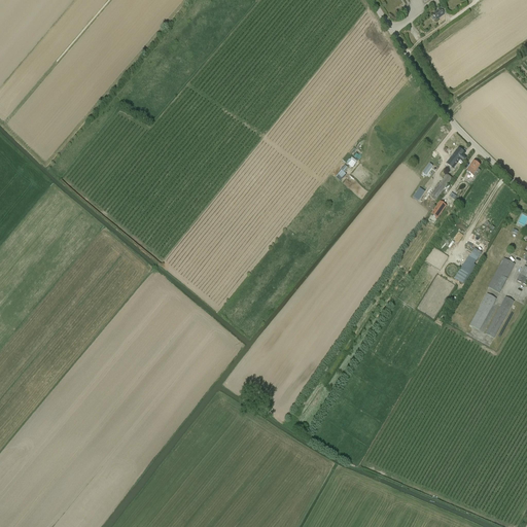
[(445,15),(448,12),(444,7),(441,9),(432,14),(436,22),(445,15)]
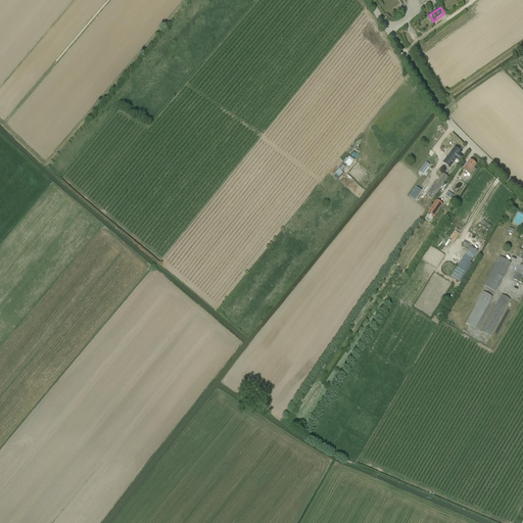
[(455,148),(448,156),(455,160),(459,163),(464,157),(460,154),(461,152),(455,148)]
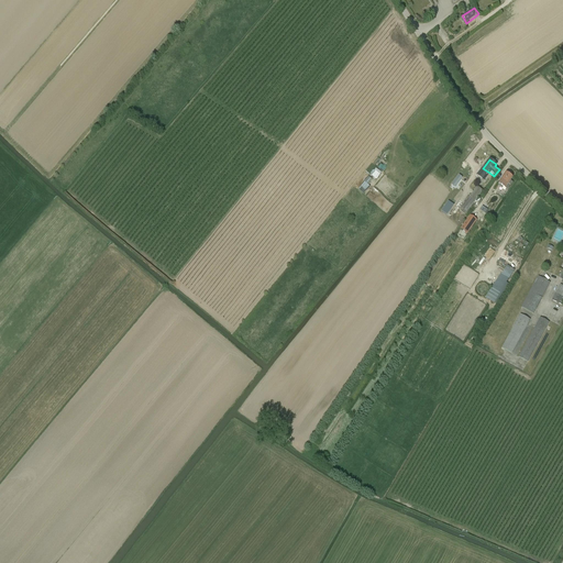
[(375,167),(370,174),(376,179),(382,173),(375,167)]
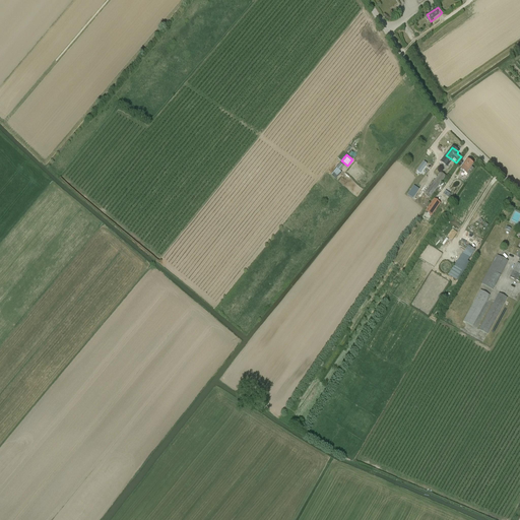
[(446,155),(441,163),(447,167),(452,159),(446,155)]
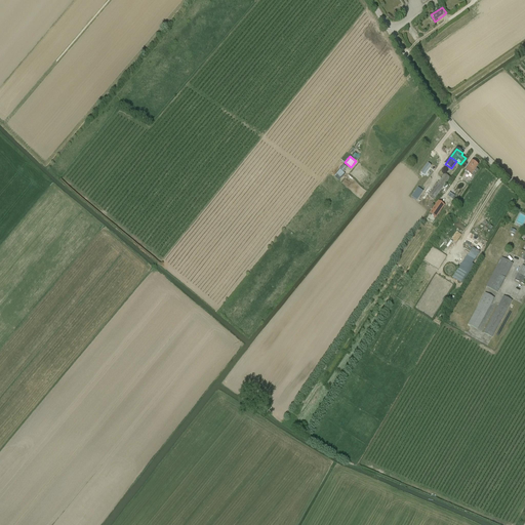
[(476,173),(478,170),(476,168),(478,165),(472,161),(465,172),(468,175),(469,173),(474,176),(476,173)]
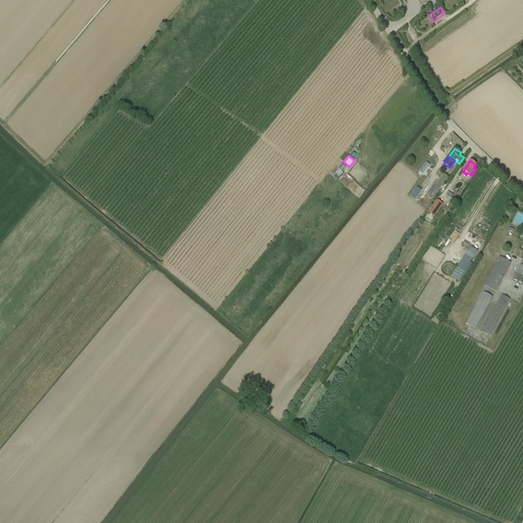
[(338,180),(344,173),(342,172),(346,167),(342,163),(332,176),(338,180)]
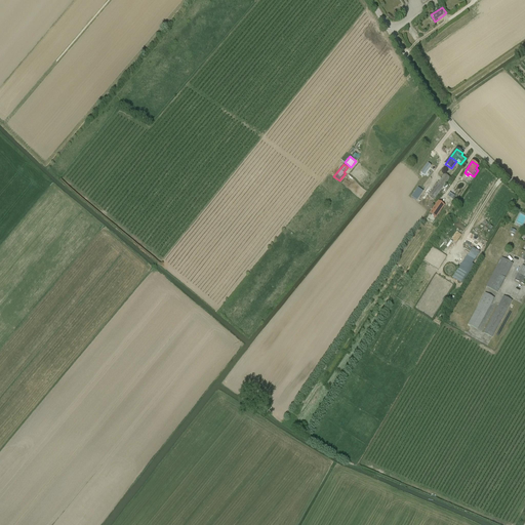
[(450,178),(445,174),(430,195),(435,199),(450,178)]
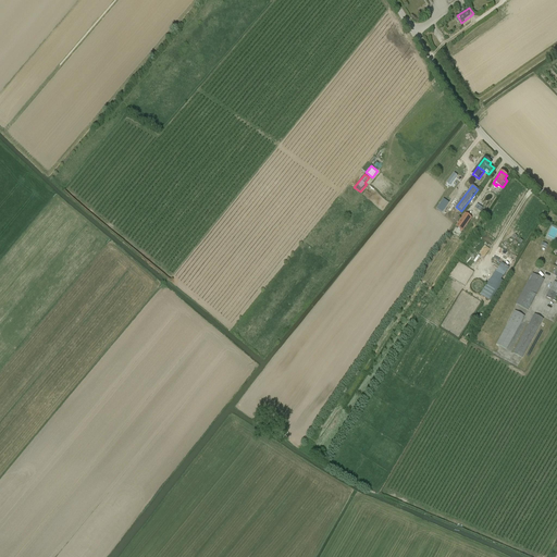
[(443,213),(449,203),(444,199),(436,209),(443,213)]
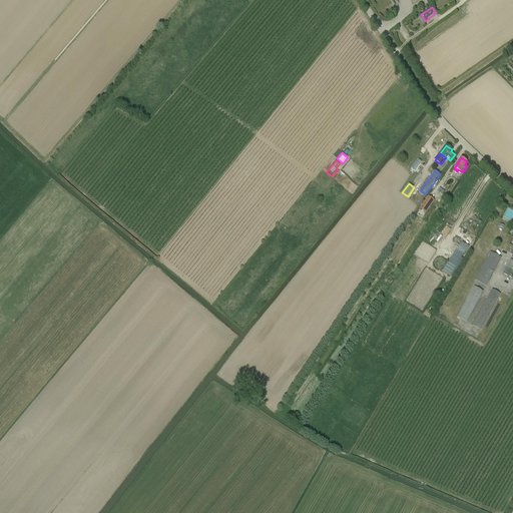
[(423,210),(426,212),(434,200),(428,196),(427,197),(420,208),(423,210)]
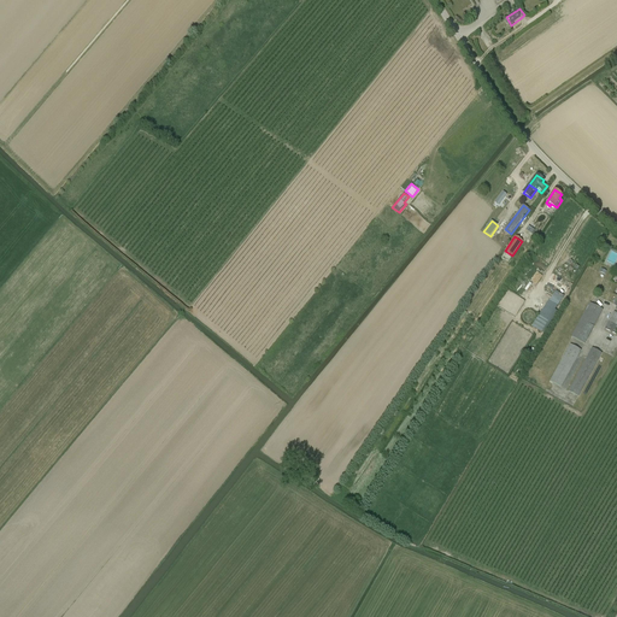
[(556,291),(550,300),(557,305),(558,305),(564,297),(556,291)]
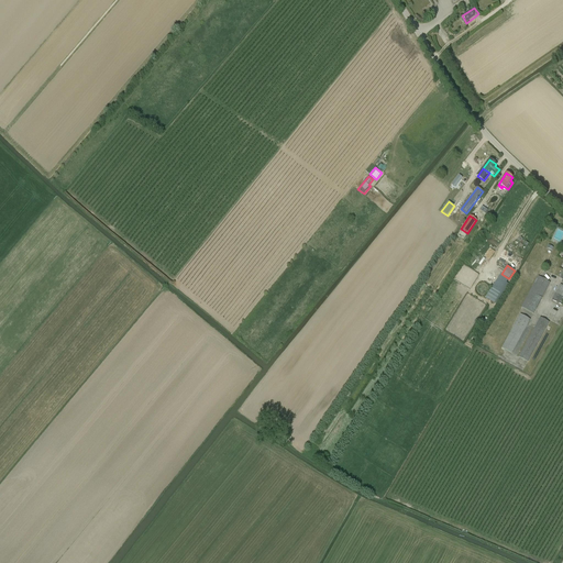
[(506,283),(509,278),(508,278),(501,274),(486,298),(498,306),(510,286),(506,283)]
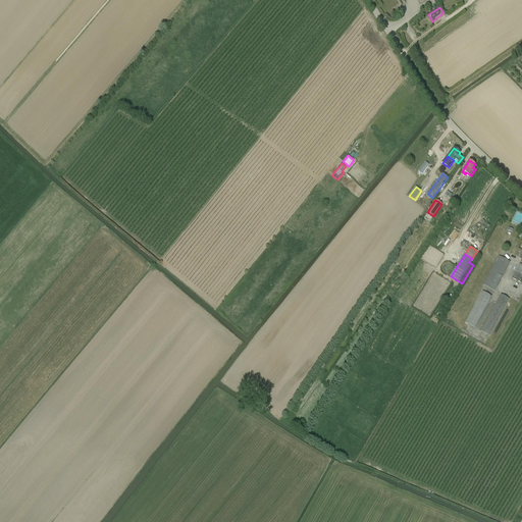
[(500,256),(483,285),(494,291),(511,262),(500,256)]
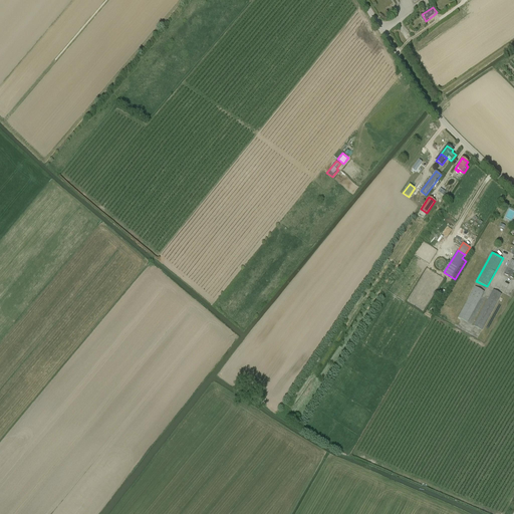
[(513,260),(511,260),(504,274),(513,279),(513,260)]
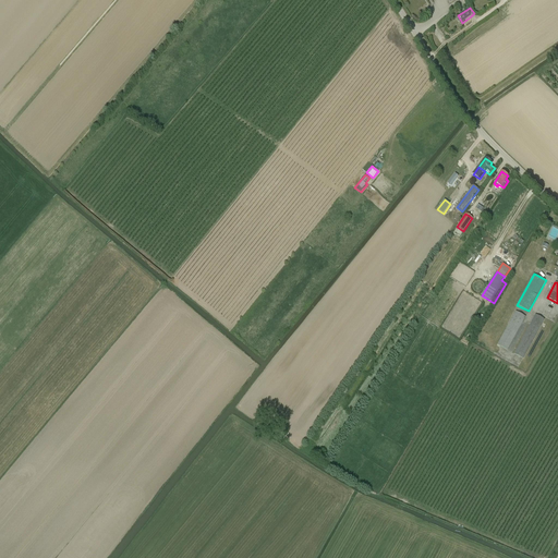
[(516,311),(497,344),(508,351),(526,317),(516,311)]
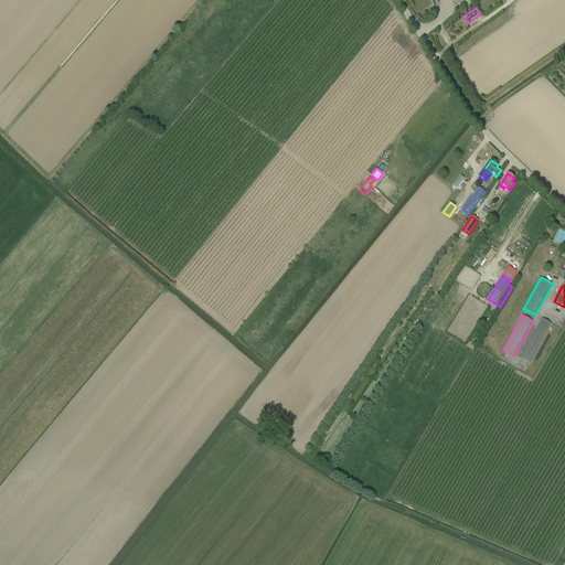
[(542,318),(521,359),(530,363),(552,323),(542,318)]
